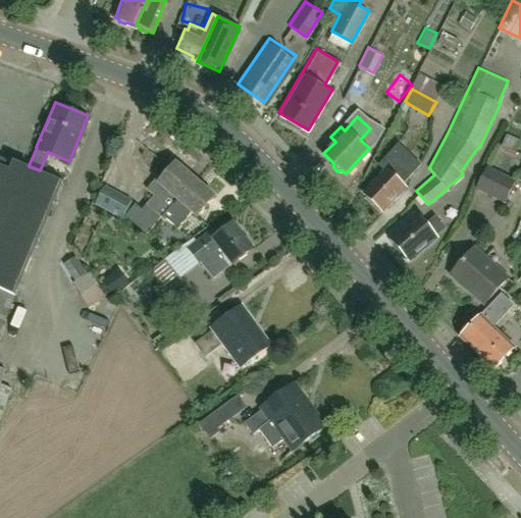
[(395,200),(407,189),(401,183),(419,164),(399,143),(379,162),(384,168),(363,191),(366,194),(364,196),(370,202),(372,200),(381,209),(393,198),(395,200)]
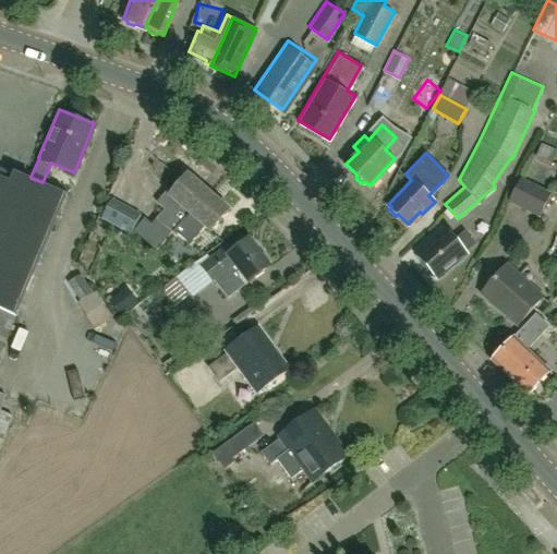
[(0,305),(15,313),(67,192),(43,182),(31,178),(31,177),(22,173),(13,170),(12,175),(0,166),(0,305)]
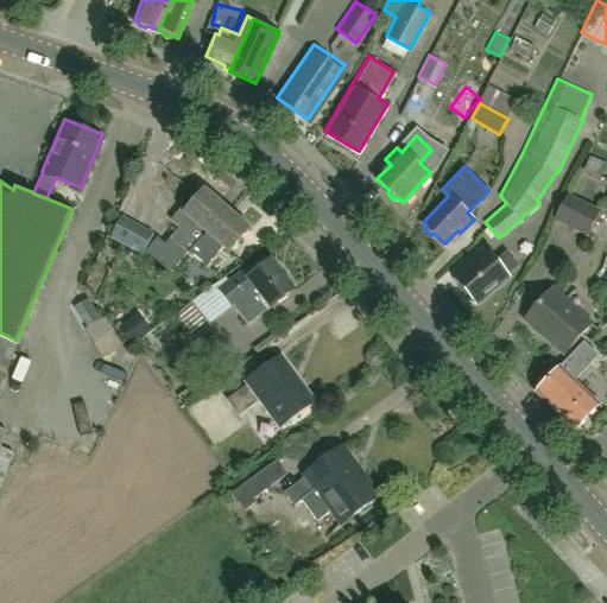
[(206,229),(227,207),(203,186),(184,209),(181,207),(170,217),(179,226),(171,235),(188,251),(198,239),(206,229)]
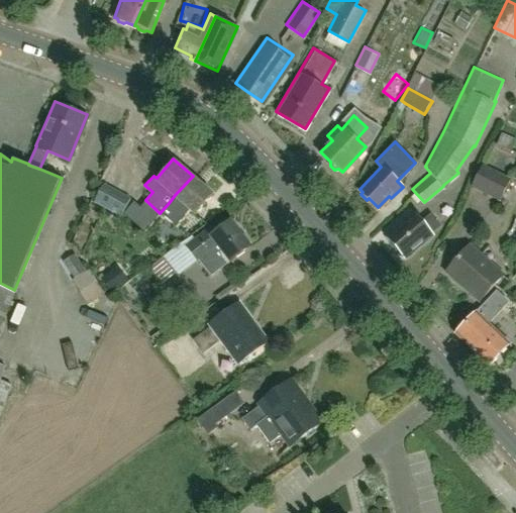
[(499,193),(509,177),(483,163),(474,180),(499,193)]
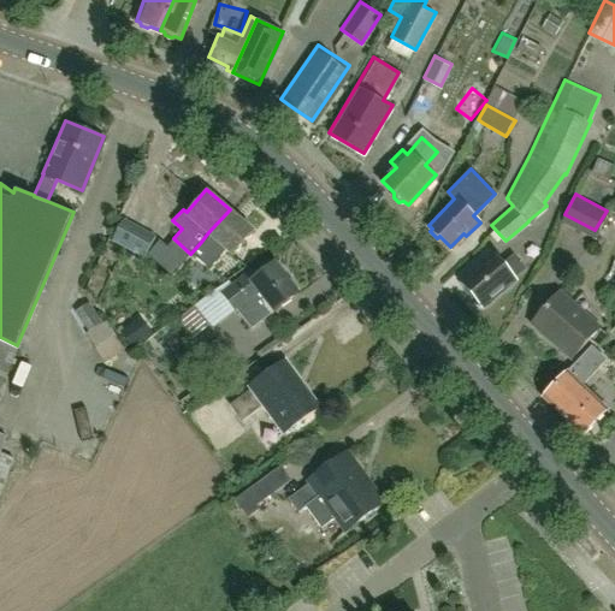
[(232,253),(253,229),(230,209),(208,232),(232,253)]
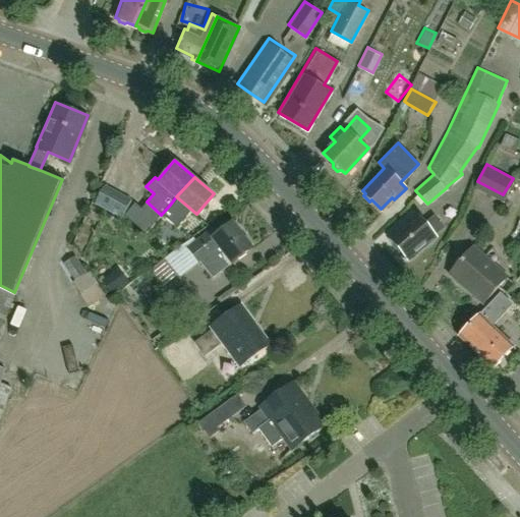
[(104,183),(94,202),(121,215),(130,196),(104,183)]
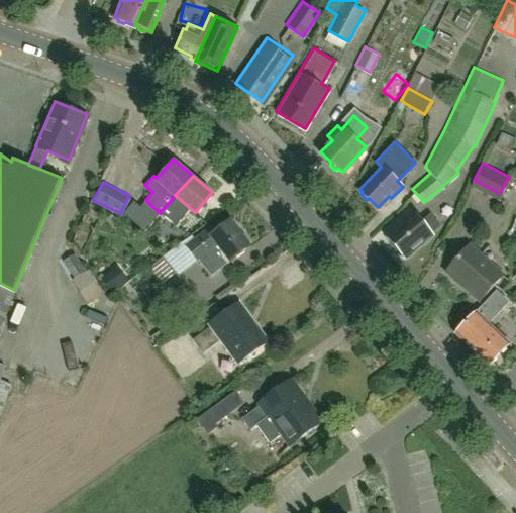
[(430,231),(439,223),(430,212),(420,220),(415,213),(388,235),(396,245),(394,247),(400,253),(402,251),(404,255),(431,233),(430,231)]
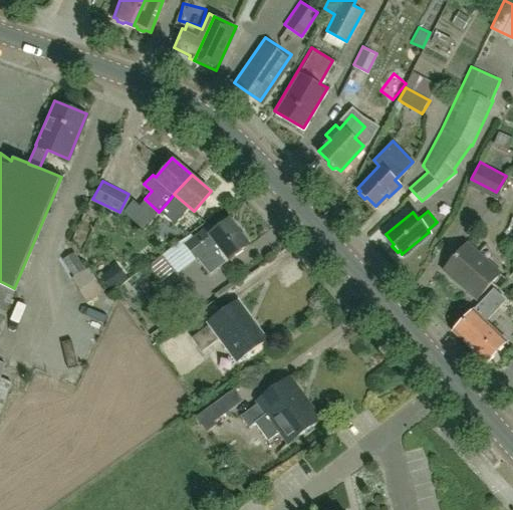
[(176,273),(196,257),(216,241),(229,258),(248,243),(246,240),(248,238),(242,230),(240,232),(228,218),(214,229),(210,224),(185,243),(182,238),(149,264),(161,279),(173,269),(176,273)]
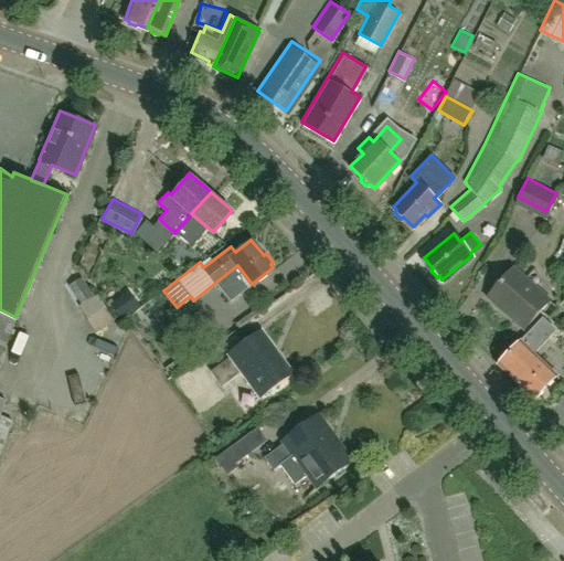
[(487,295),(521,327),(534,310),(535,311),(547,298),(512,266),(487,295)]
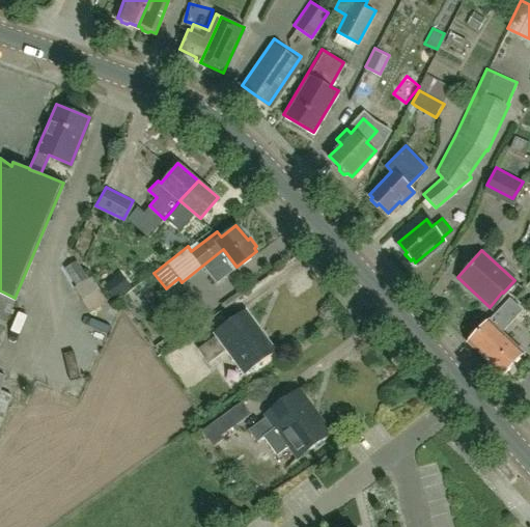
[(74,278),(84,272),(77,260),(65,268),(74,278)]
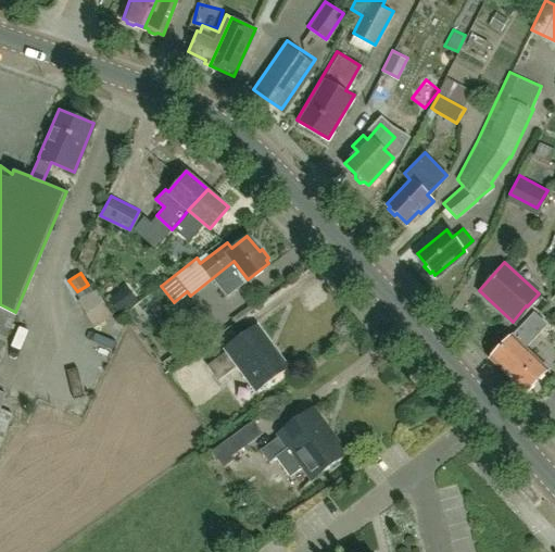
[(117,312),(136,299),(126,284),(108,298),(117,312)]
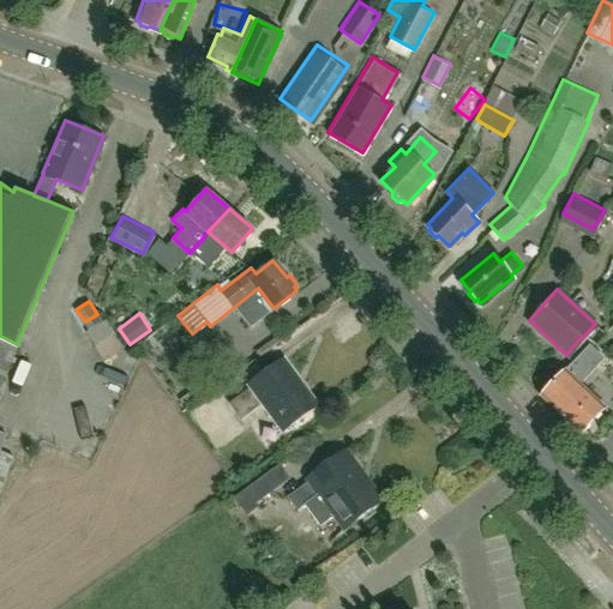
[(0,383),(16,347),(0,339),(0,445),(5,433),(0,430),(0,383)]
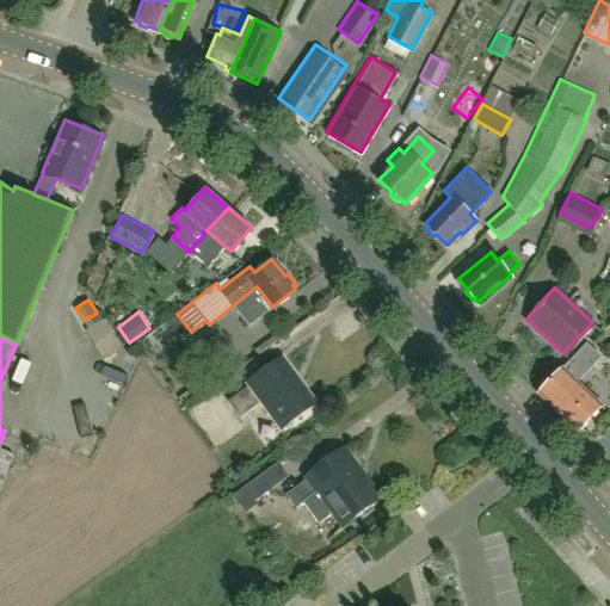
[(598,402),(586,389),(579,382),(602,357),(585,341),(537,394),(578,431),(602,406),(598,402)]
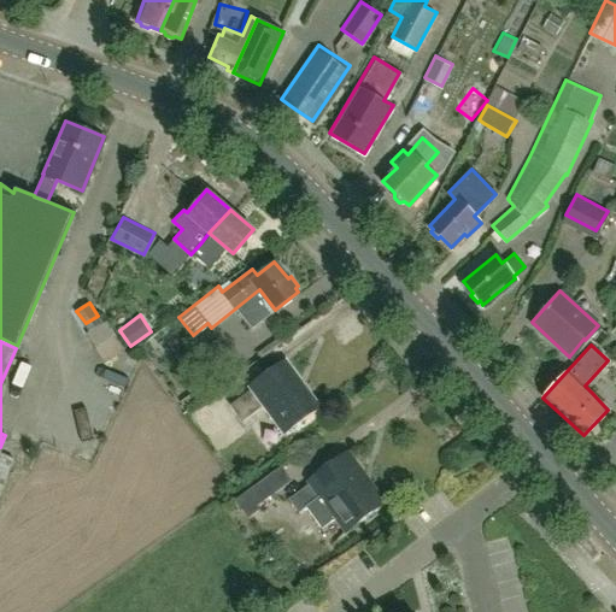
[(283,431),(318,405),(317,404),(315,406),(294,380),(298,377),(285,358),(248,384),(251,388),(230,404),(241,419),(263,404),(283,431)]
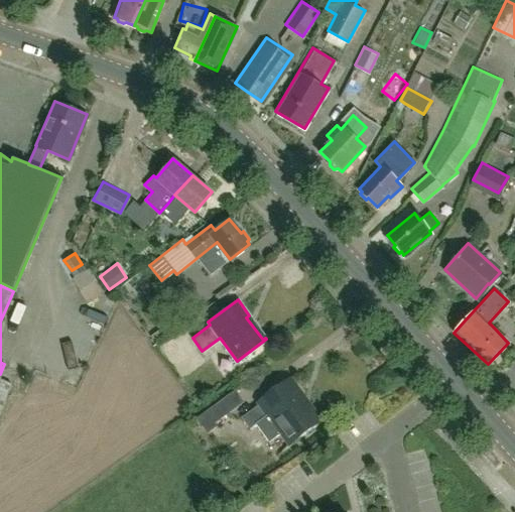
[(249,426),(256,422),(268,439),(280,430),(288,442),(320,419),(319,417),(316,419),(300,397),(303,395),(289,377),(257,400),(259,402),(241,415),(249,426)]
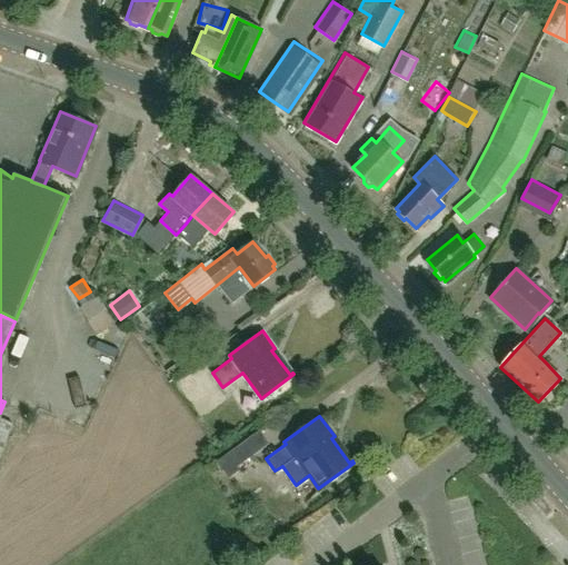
[(242,440),(227,452),(236,465),(251,454),(242,440)]
